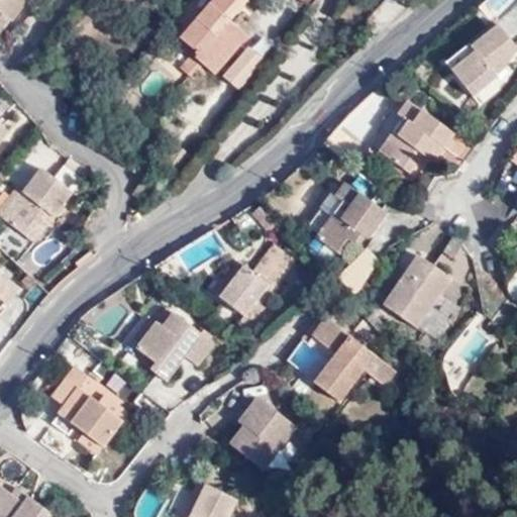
[(0,0),(0,16),(10,24),(26,0),(0,0)]
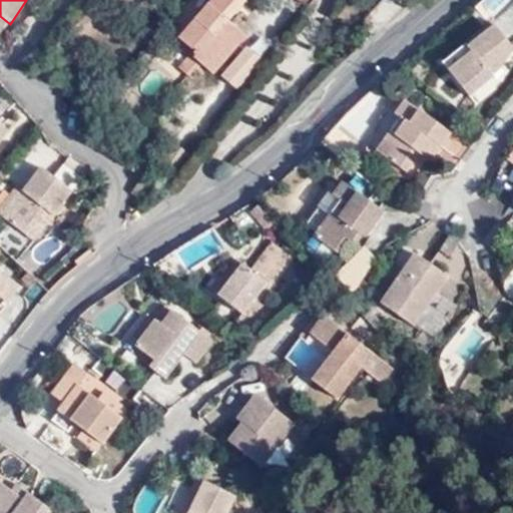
[(230,25),(245,5),(239,0),(211,0),(179,35),(200,53),(191,63),(208,79),(245,40),(230,25)]
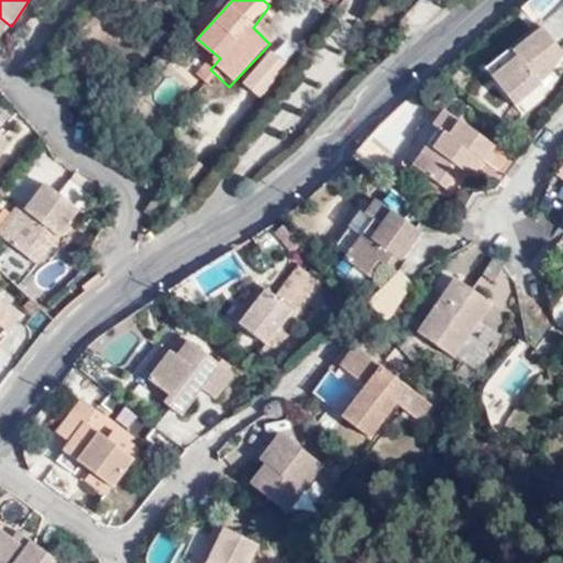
[(320,0),(338,15),(349,0),(320,0)]
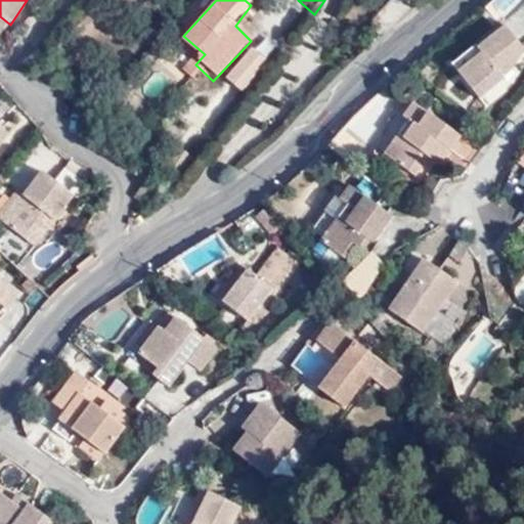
[(0,37),(10,25),(0,16),(0,37)]
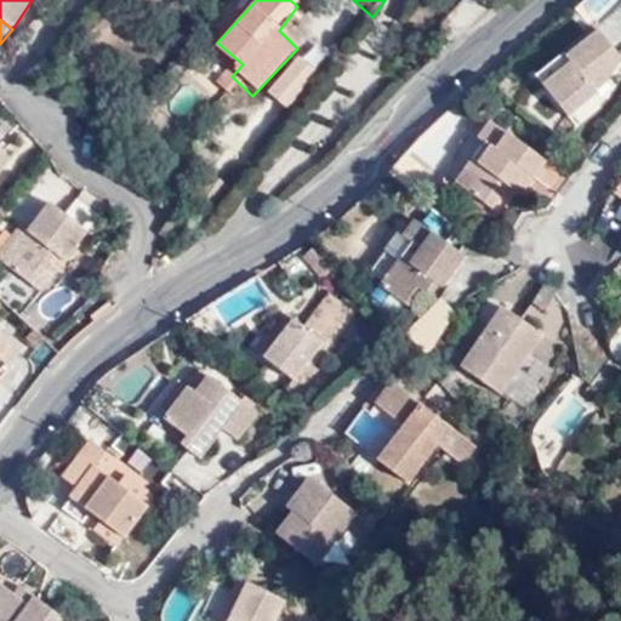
[(620,61),(620,58),(599,30),(541,77),(571,114),(599,92),(596,86),(605,79),(620,61)]
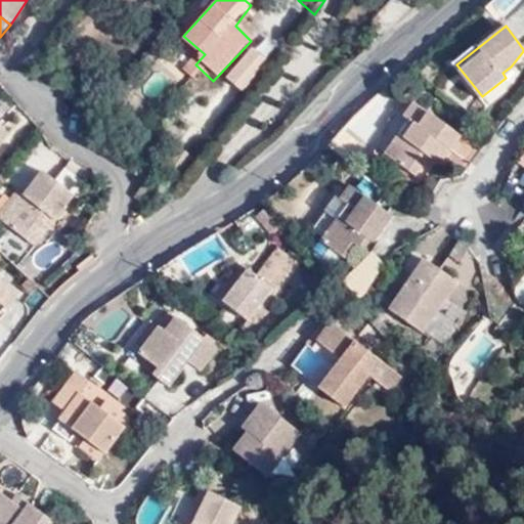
[(268,66),(255,53),(227,82),(242,93),(268,66)]
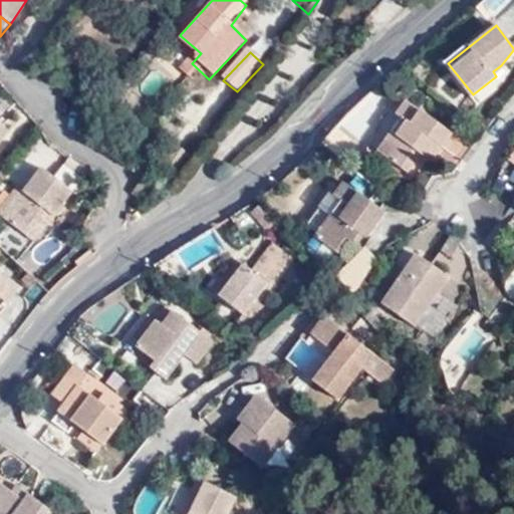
[(410,173),(423,153),(440,153),(453,135),(409,101),(399,113),(403,116),(377,150),(410,173)]
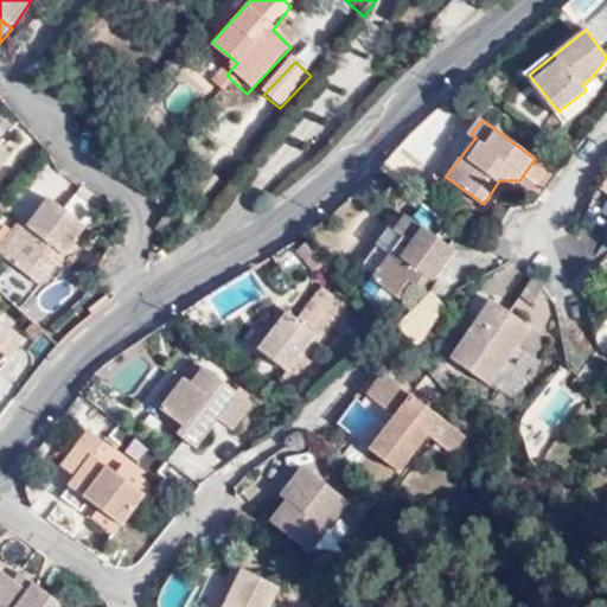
[(77,190),(64,199),(78,221),(93,210),(77,190)]
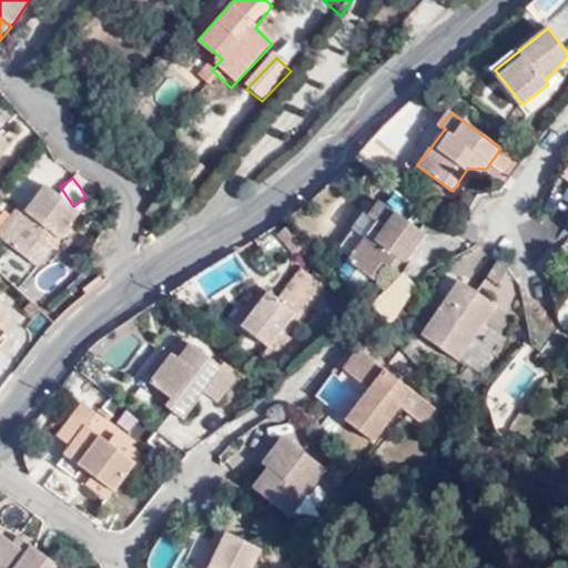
[(23,210),(1,237),(33,265),(77,213),(43,186),(23,210)]
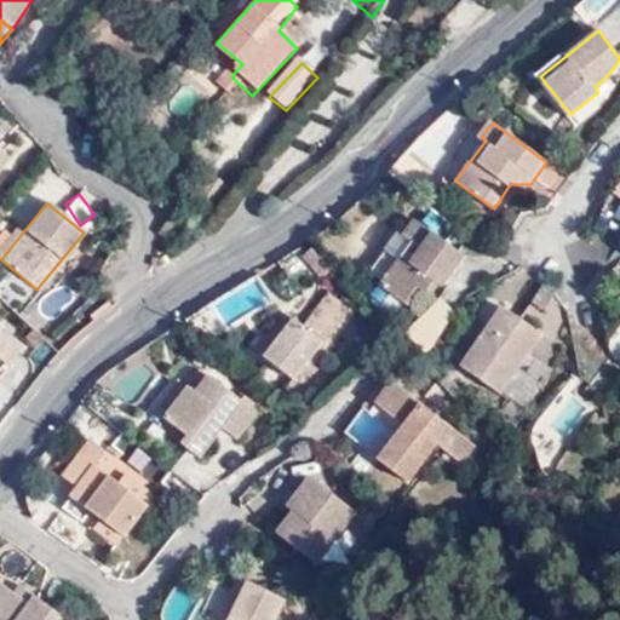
[(414,219),(403,235),(413,240),(385,277),(382,282),(415,306),(425,291),(434,280),(440,283),(442,286),(464,256),(414,219)]
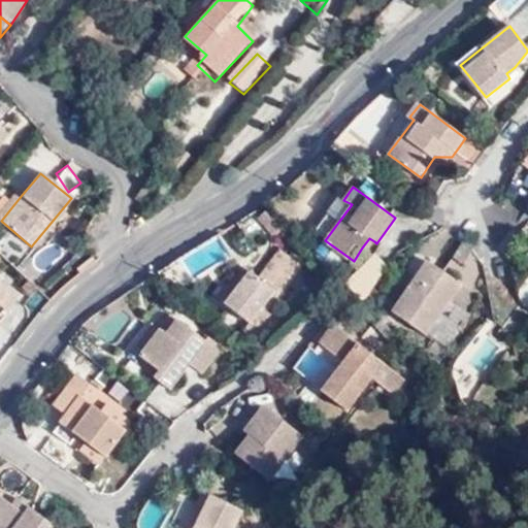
[(0,207),(0,220),(1,221),(22,195),(14,190),(0,207)]
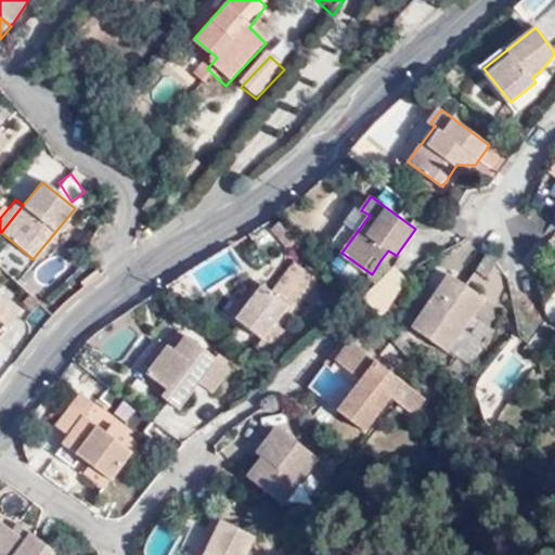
[(370,215),(361,210),(359,207),(334,241),(345,248),(370,215)]
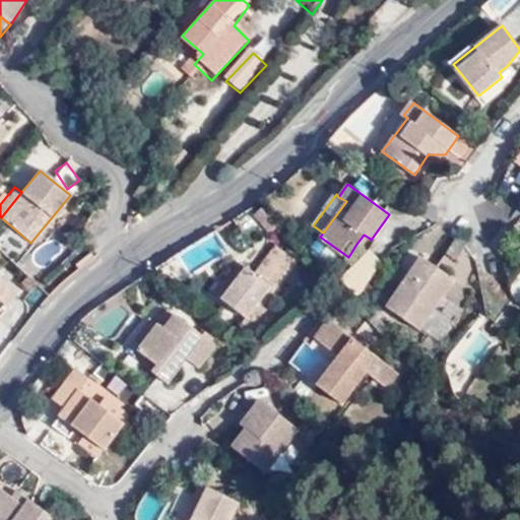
[(279,226),(259,201),(252,206),(239,213),(256,242),(279,226)]
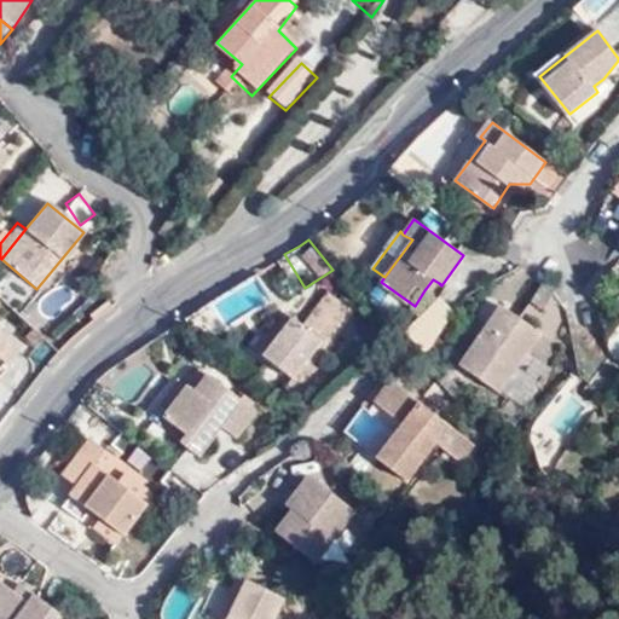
[(431,294),(439,283),(433,279),(424,290),(431,294)]
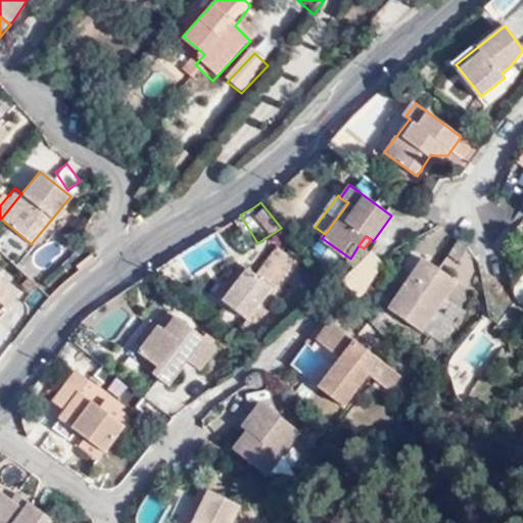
[(256,275),(274,288),(295,259),(278,246),(256,275)]
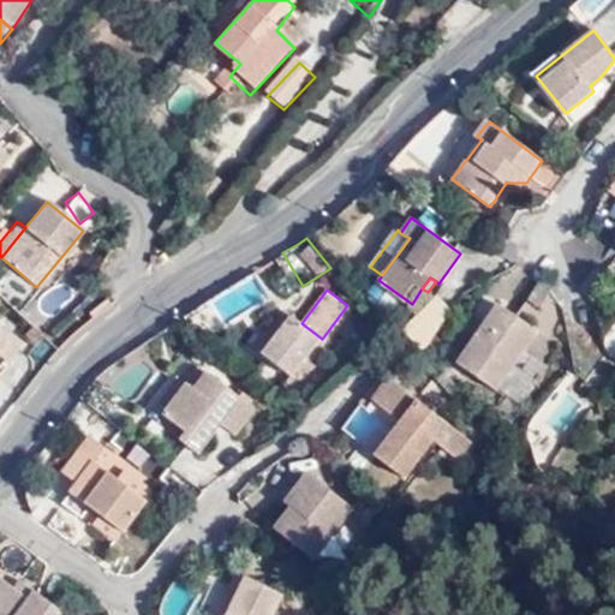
[(459,362),(497,388),(537,333),(500,305),(459,362)]
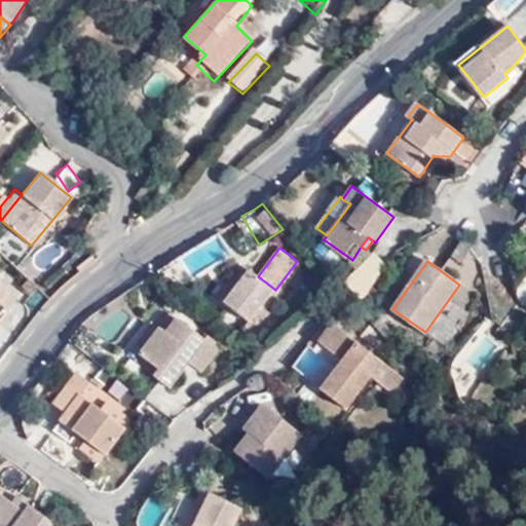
[(226,301),(250,270),(246,267),(222,298),(226,301)]
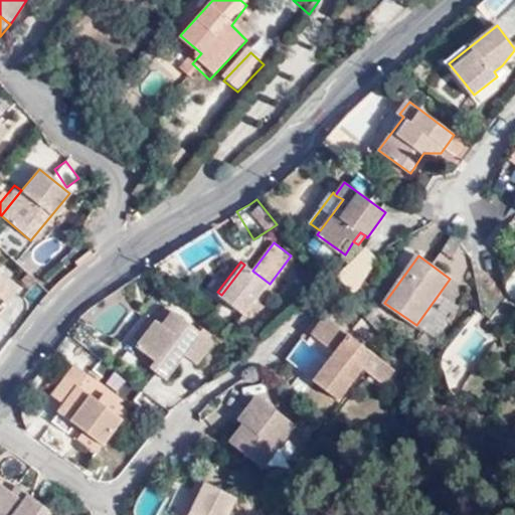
[(252,271),(244,265),(221,295),(246,314),(270,284),(252,271)]
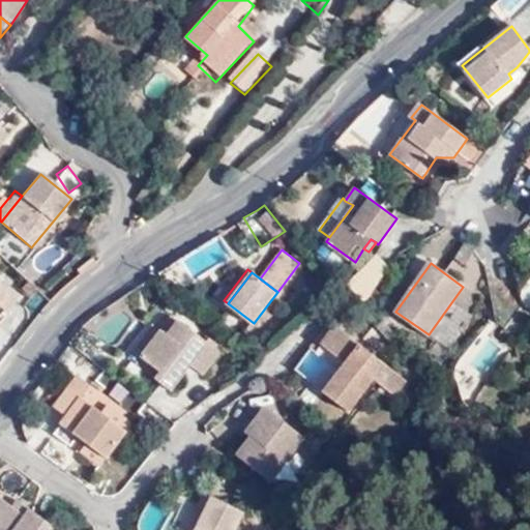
[(12,298),(0,287),(0,308),(2,310),(12,298)]
